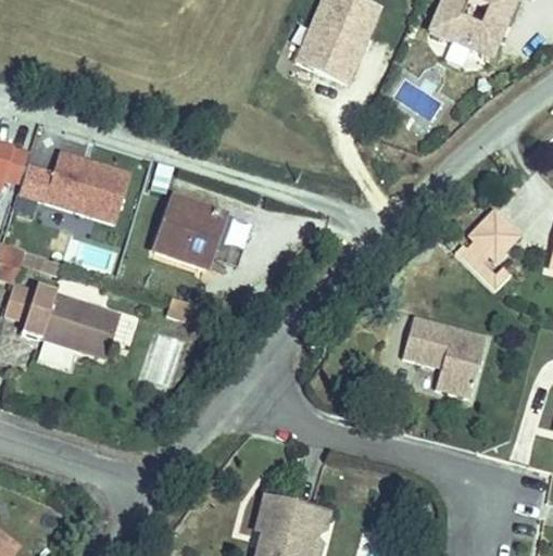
[(351,87),(384,4),(372,0),(317,0),(292,64),(351,87)]
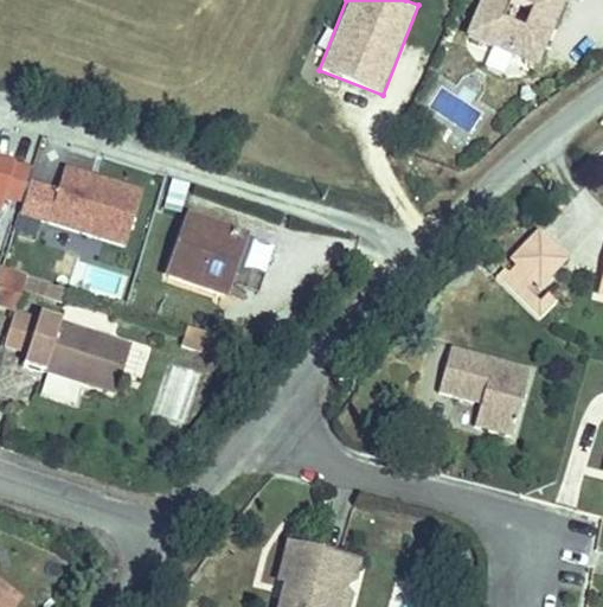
[(450,0),(437,29),(504,61),(531,0),(450,0)]
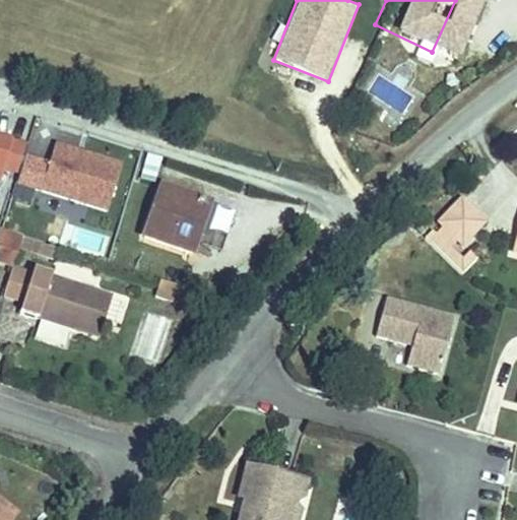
[(78,196),(90,149),(23,131),(11,178),(78,196)]
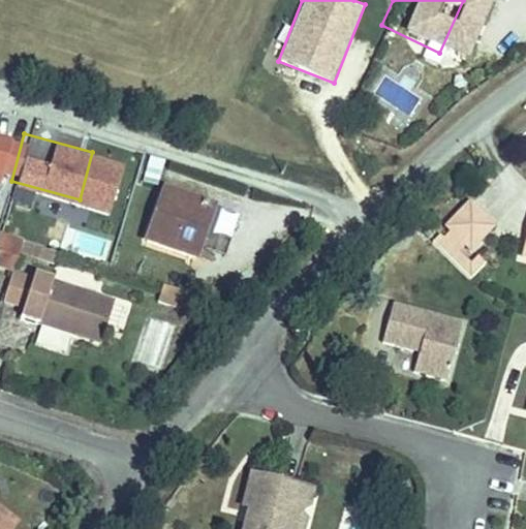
[(144,181),(159,184),(164,159),(149,156),(144,181)]
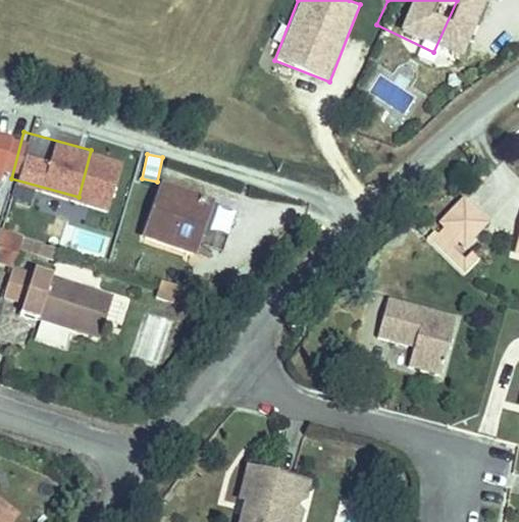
[(201,238),(207,217),(201,215),(208,194),(167,180),(155,222),(201,238)]
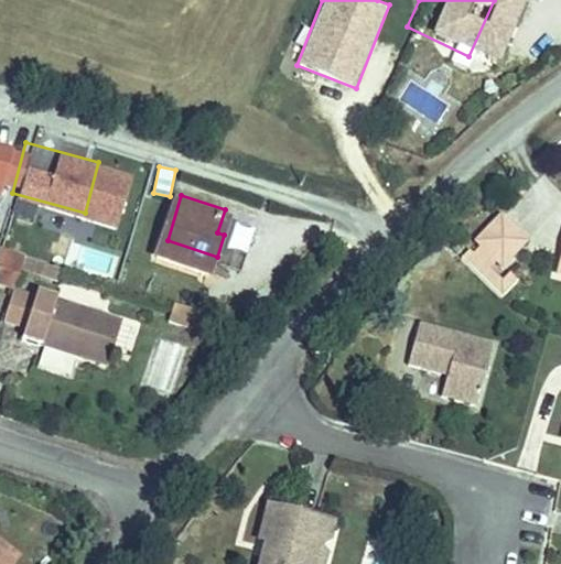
[(560,220),(553,219),(556,212),(529,205),(517,257),(542,263),(545,252),(560,256),(560,220)]
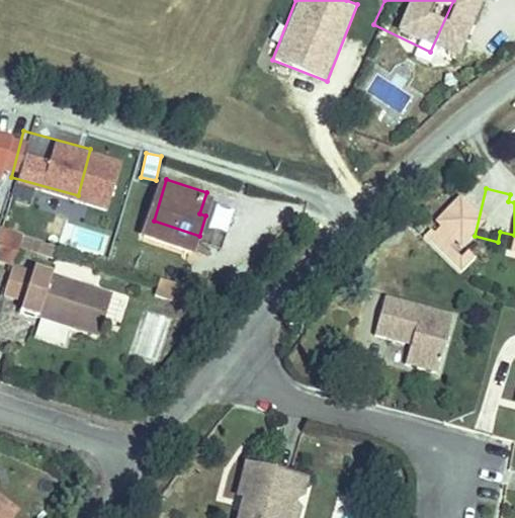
[(426,237),(448,213),(425,190),(402,214),(408,220),(400,228),(396,225),(391,230),(425,262),(438,248),(433,244),(426,251),(413,238),(420,231),(426,237)]
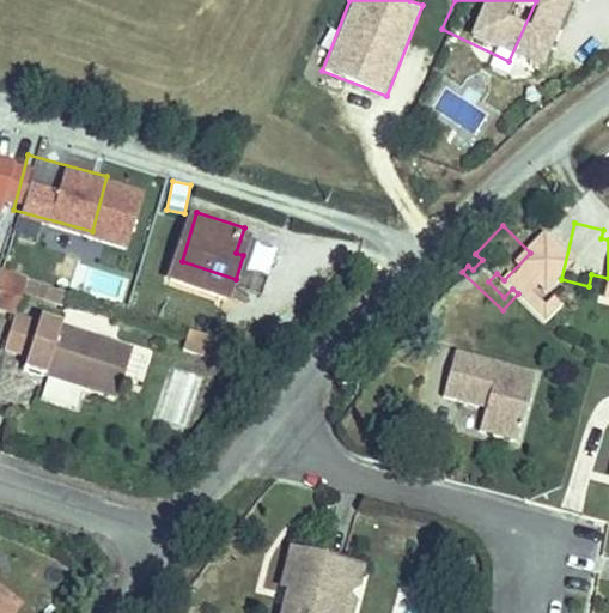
[(236,253),(243,255),(251,258),(260,232),(244,228),(236,253)]
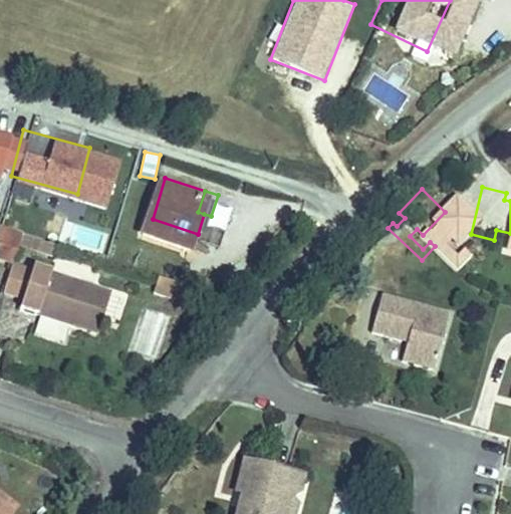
[(46,202),(41,219),(70,230),(77,213),(46,202)]
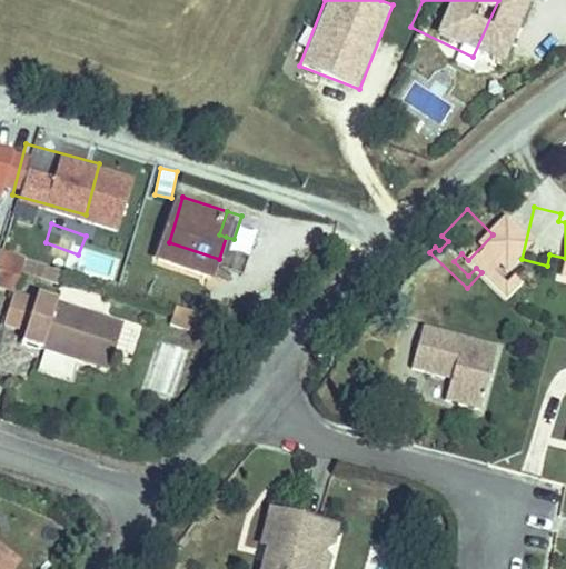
[(565,258),(549,255),(547,266),(565,269),(565,258)]
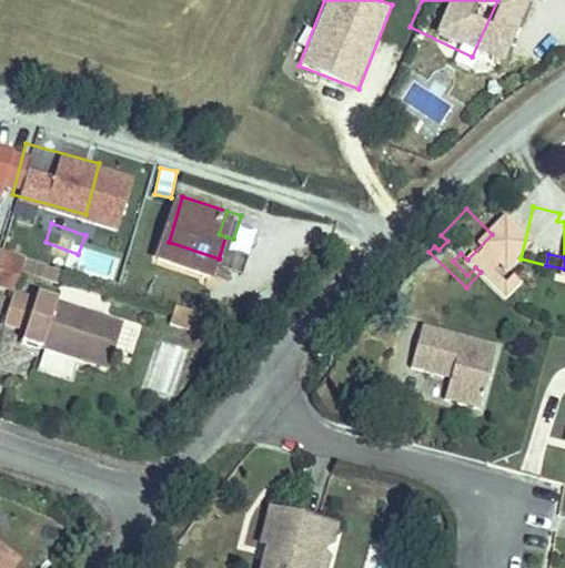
[(27,323),(33,300),(14,293),(7,317),(27,323)]
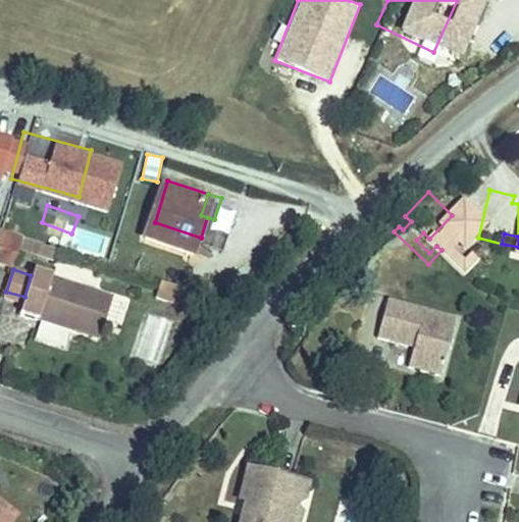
[(20,312),(41,319),(72,328),(102,337),(112,300),(31,275),(24,297),(20,312)]
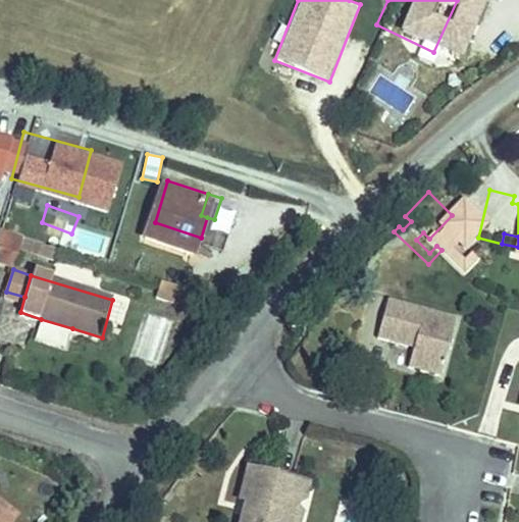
[(439,371),(453,315),(384,299),(376,335),(409,343),(404,363),(439,371)]
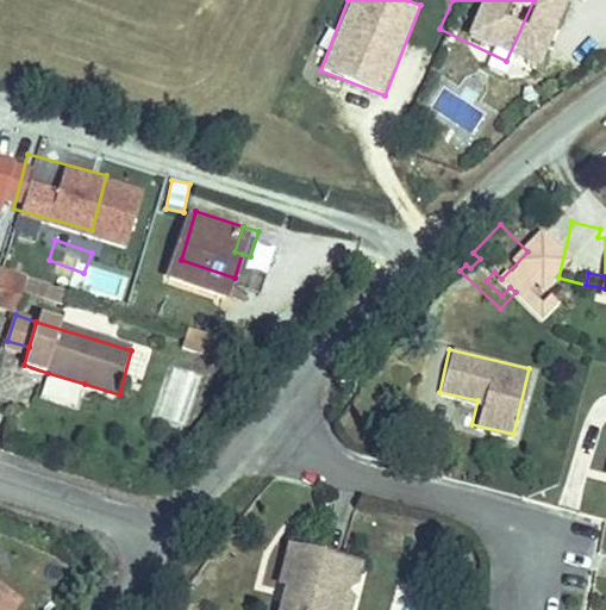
[(174,367),(157,419),(188,429),(204,375),(174,367)]
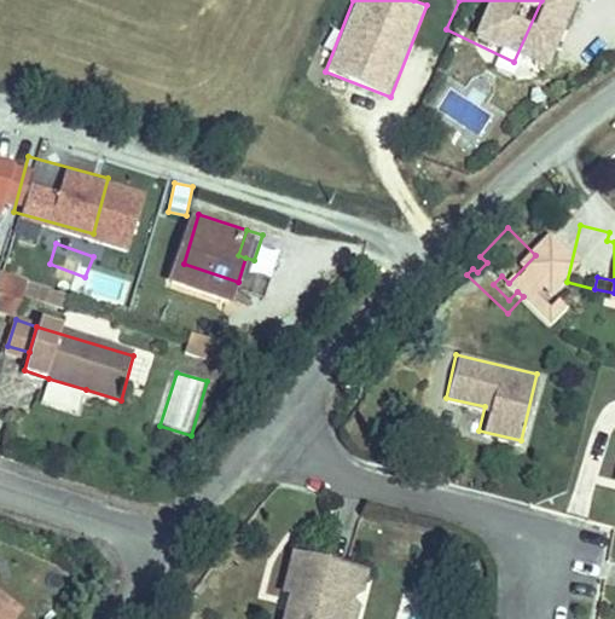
[(86,389),(48,379),(46,387),(83,398),(86,389)]
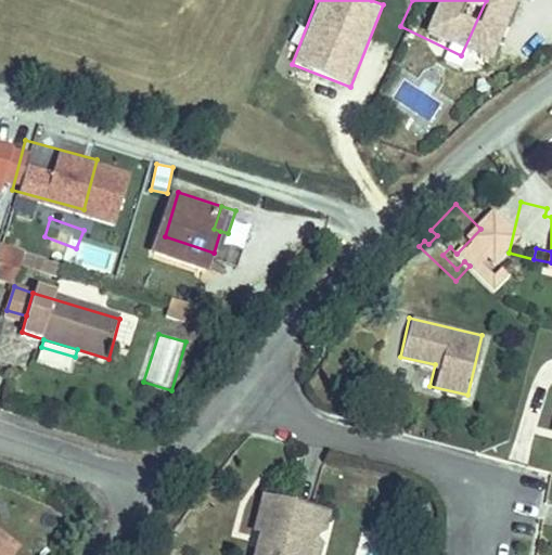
[(268,534),(276,501),(267,499),(259,533),(268,534)]
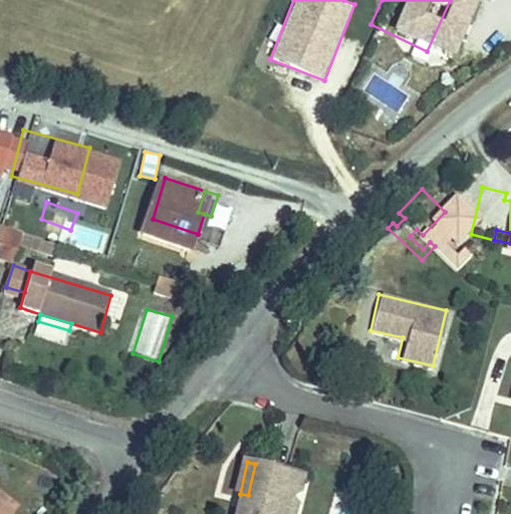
[(237,508),(236,513),(297,513),(300,503),(290,492),(294,472),(255,464),(248,495),(250,496),(247,510),(237,508)]
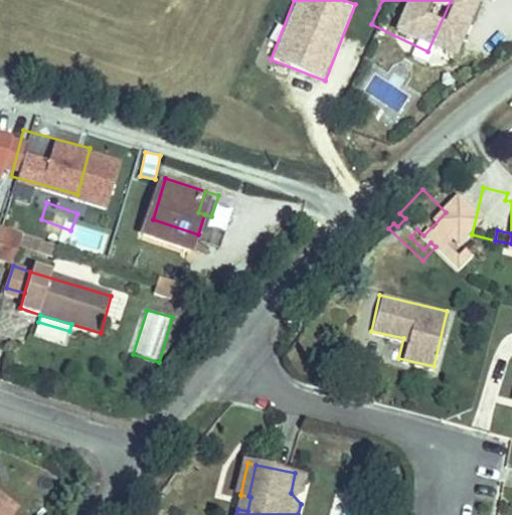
[(307,475),(295,473),(291,493),(301,504),(307,475)]
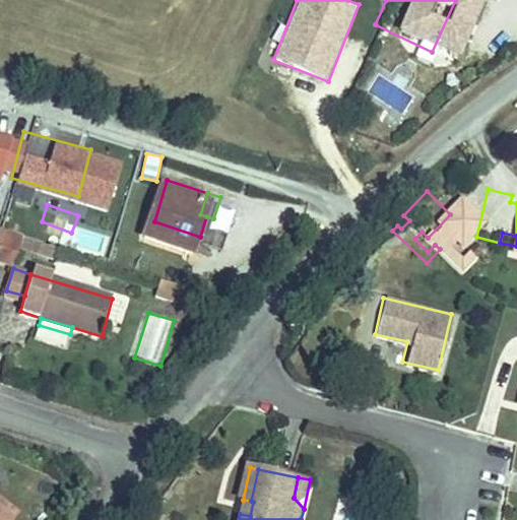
[(0,498),(0,510),(12,519),(16,519),(21,514),(0,498)]
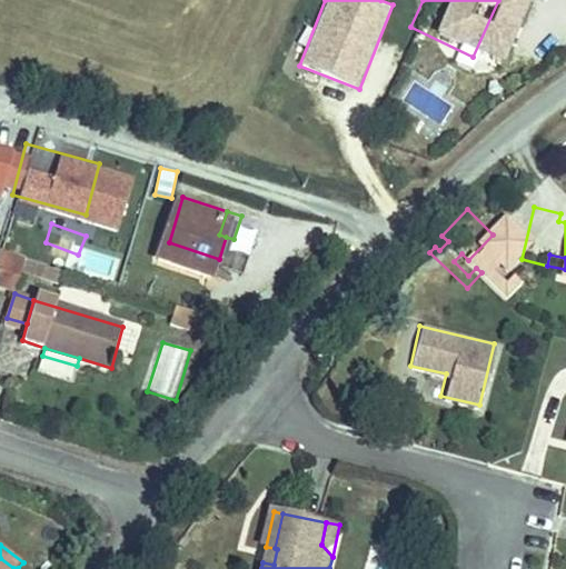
[(0,568),(13,568),(0,558),(0,568)]
